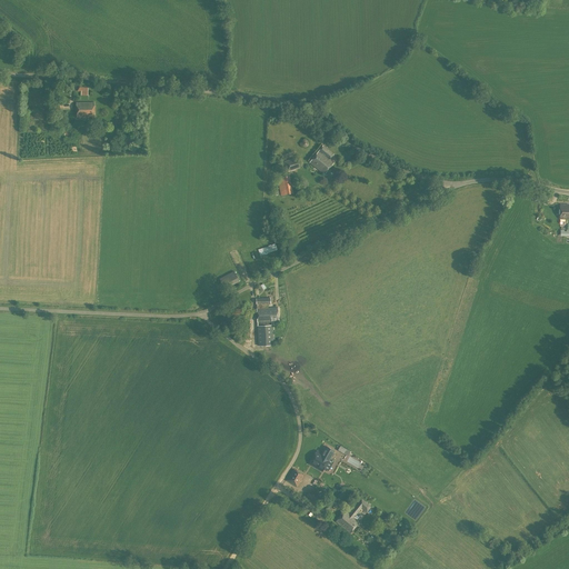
[(87,96),(88,83),(78,83),(78,91),(82,91),(81,95),(87,96)]
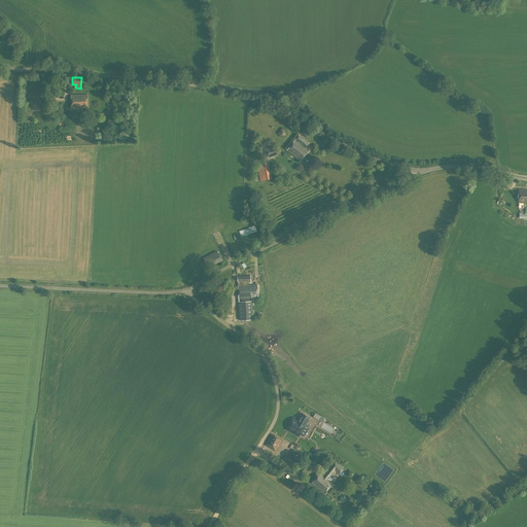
[(71,108),(82,108),(86,108),(86,95),(71,95),(71,108)]
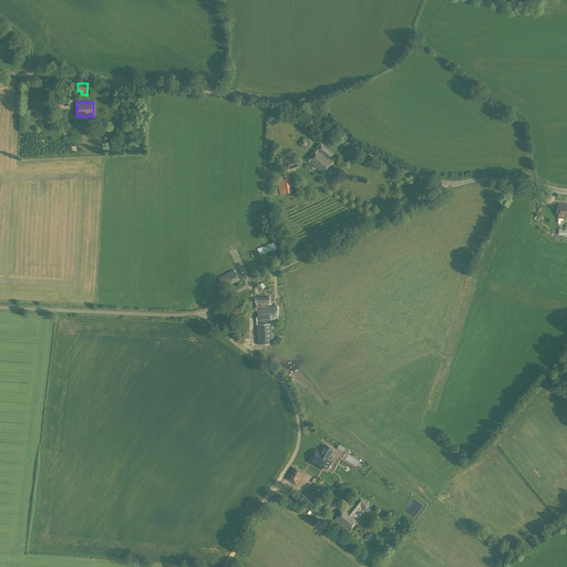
[(328,158),(332,153),(322,145),(309,162),(315,167),(323,173),(332,162),(328,158)]
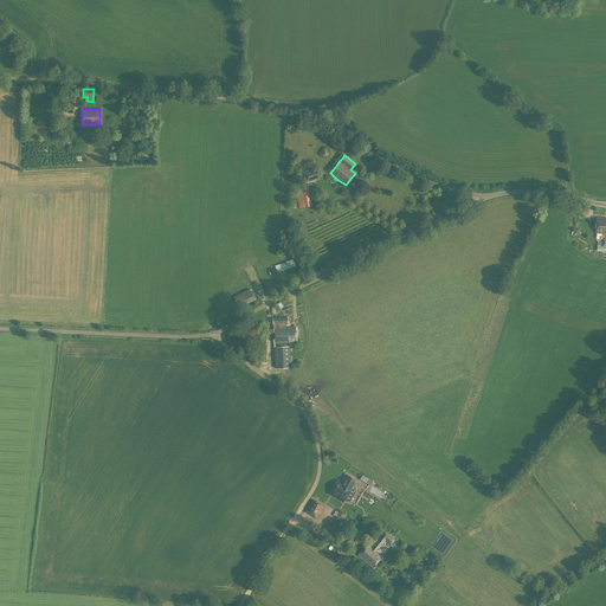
[(316,167),(302,173),(307,184),(321,179),(316,167)]
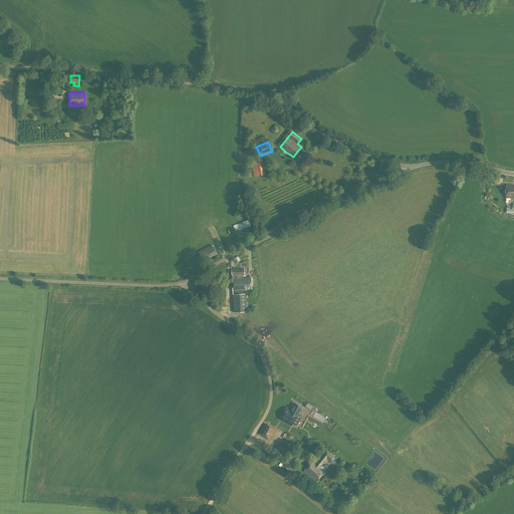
[(264,175),(261,159),(251,161),(254,177),(264,175)]
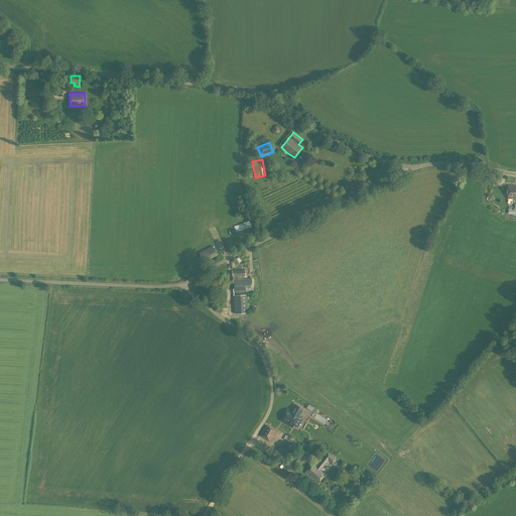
[(489,175),(487,181),(496,185),(499,178),(489,175)]
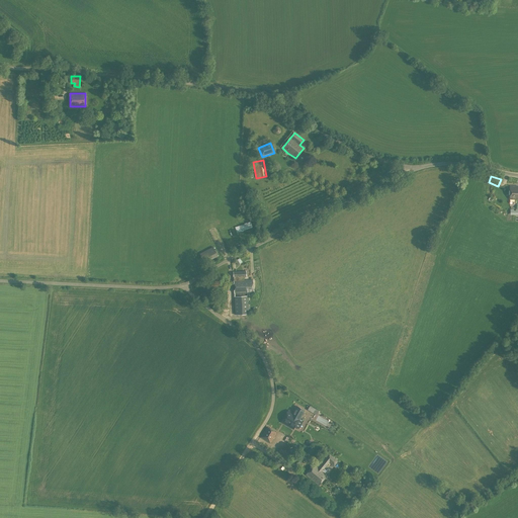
[(517,198),(517,186),(510,186),(509,199),(517,198)]
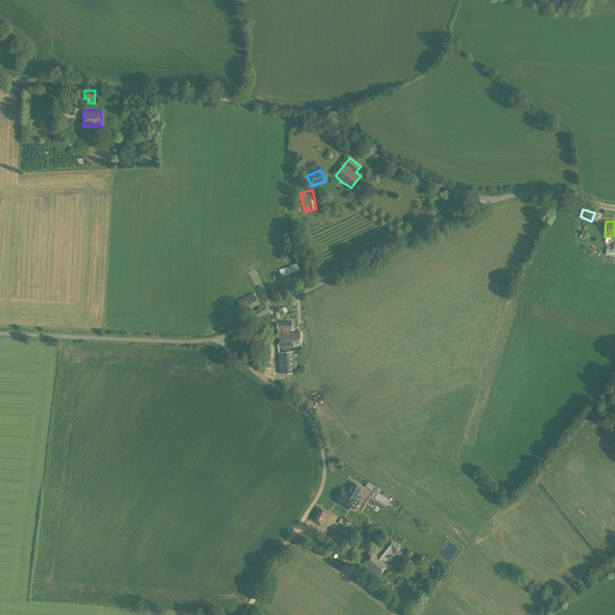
[(288,274),(299,270),(298,263),(290,266),(290,267),(279,269),(281,278),(288,275),(288,274)]
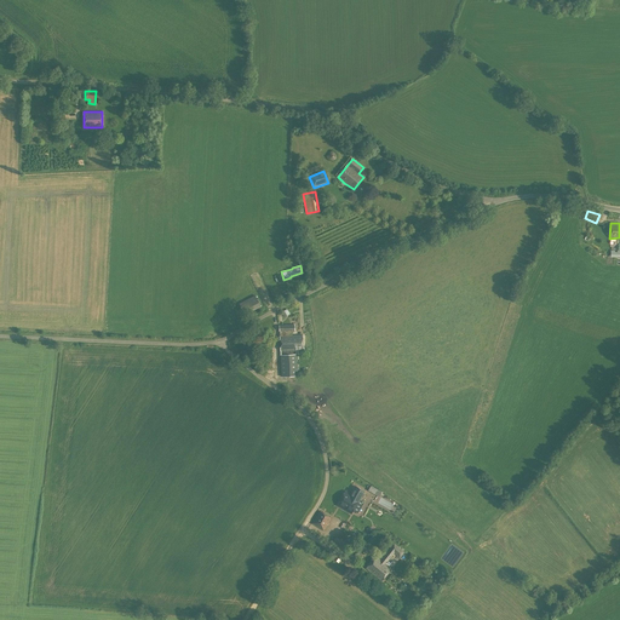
[(258,298),(241,308),(245,315),(262,304),(258,298)]
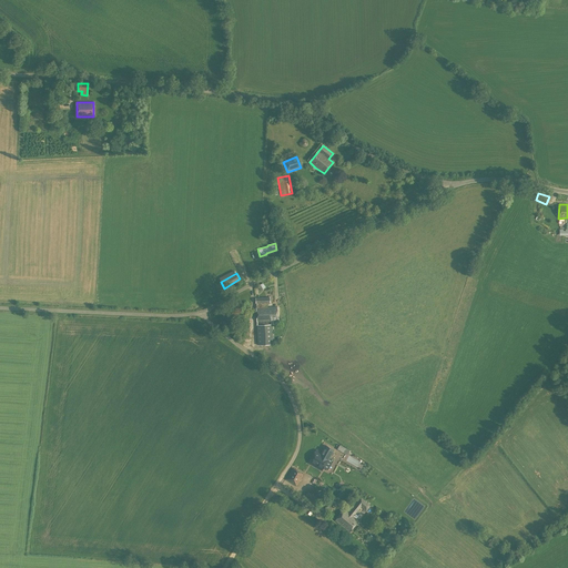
[(277,307),(267,307),(267,303),(270,303),(270,297),(255,298),(256,304),(256,307),(257,341),(259,345),(272,345),(272,340),(271,321),(277,321),(277,307)]
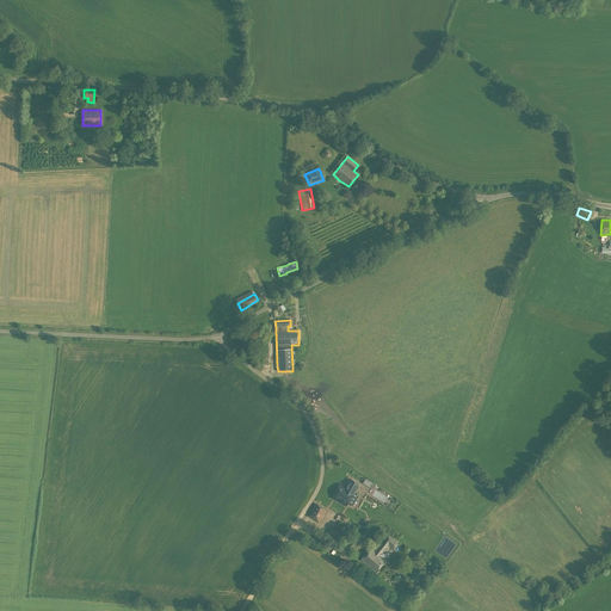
[(347,488),(343,486),(341,489),(346,493),(346,494),(349,497),(350,495),(351,497),(355,493),(357,494),(359,493),(363,488),(362,486),(360,485),(362,482),(355,477),(353,481),(352,481),(347,488)]
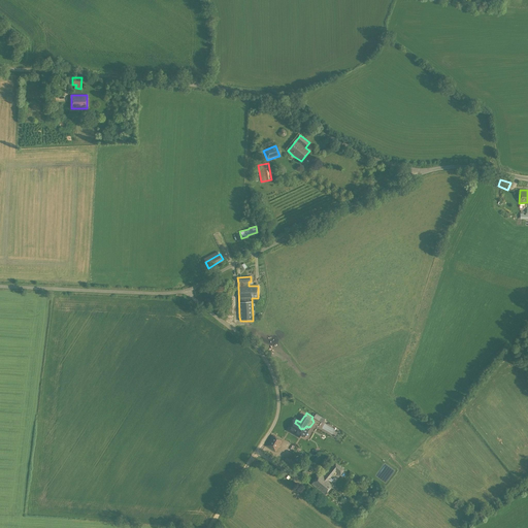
[(324,423),(327,419),(317,414),(315,418),(324,423)]
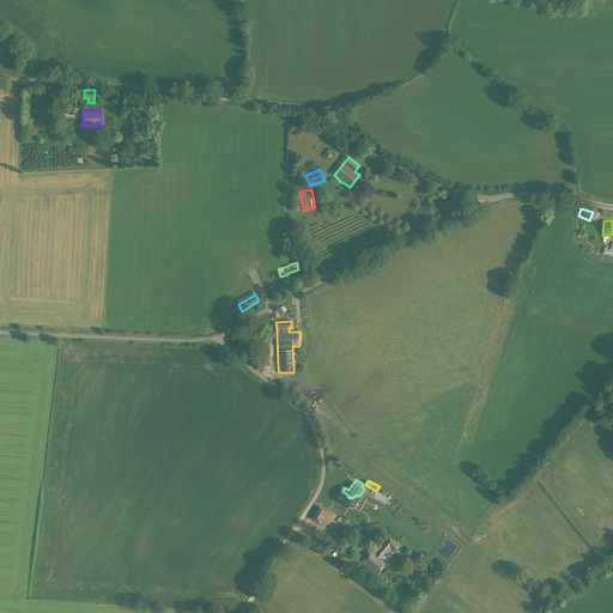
[(343,491),(344,487),(341,486),(333,499),(347,508),(352,498),(351,497),(350,498),(347,496),(347,495),(343,491)]
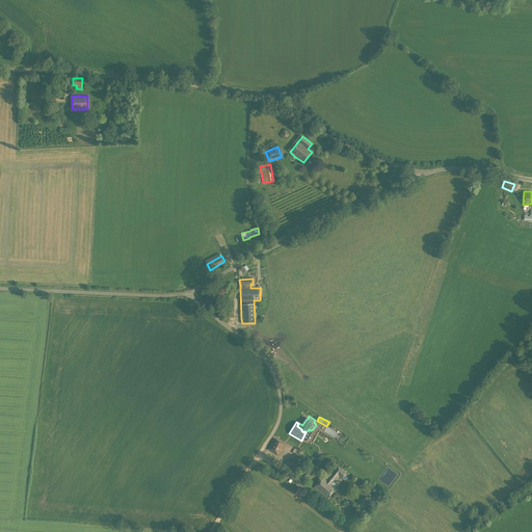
[(284,445),(273,439),(268,450),(277,455),(284,445)]
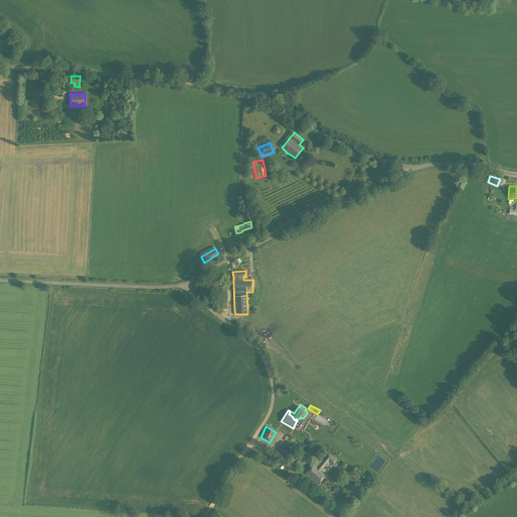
[(307,455),(301,449),(294,457),(300,462),(307,455)]
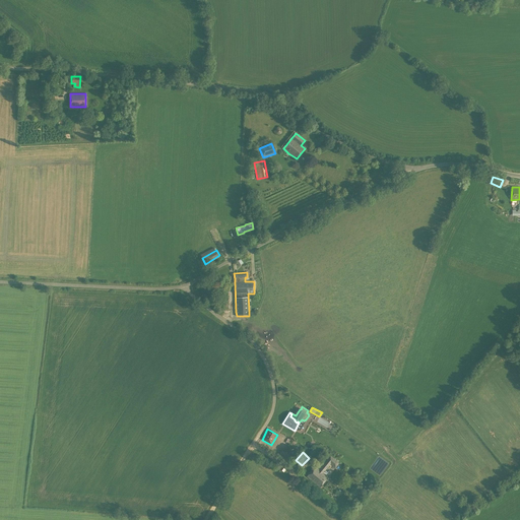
[(328,458),(319,470),(315,466),(307,476),(320,486),(328,477),(323,473),(332,461),(328,458)]
